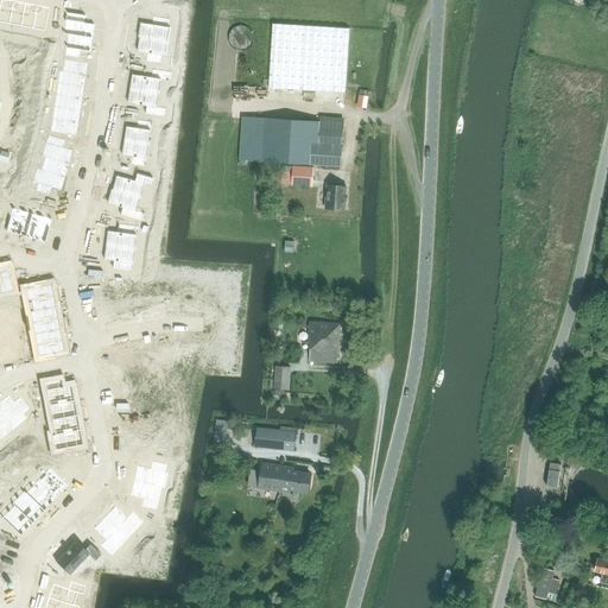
[(7,0),(1,0),(0,6),(0,21),(10,24),(13,1),(7,0)]
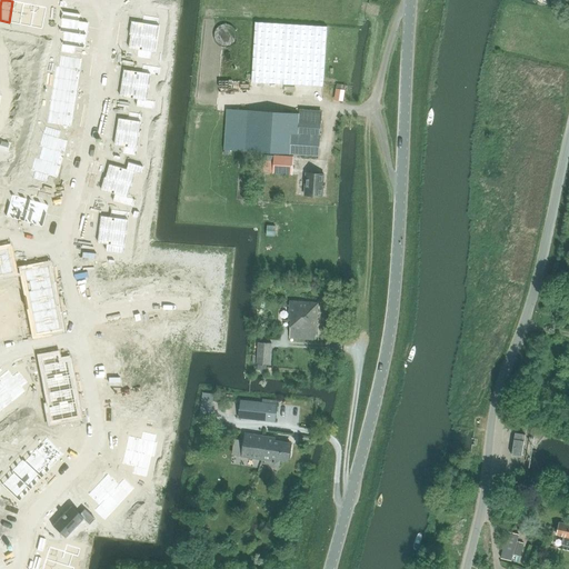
[(12,1),(9,22),(20,25),(23,3),(12,1)]
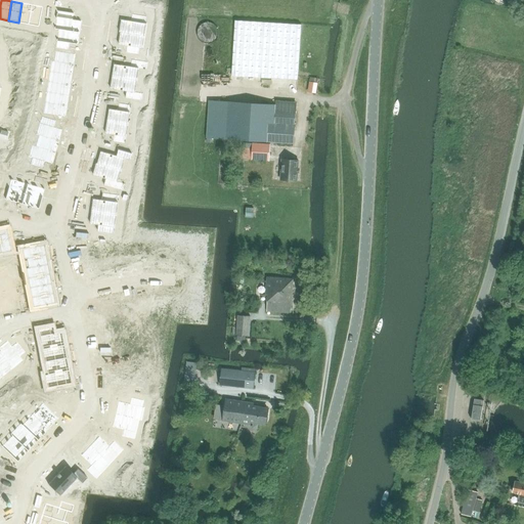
[(22,3),(18,23),(29,25),(32,5),(22,3)]
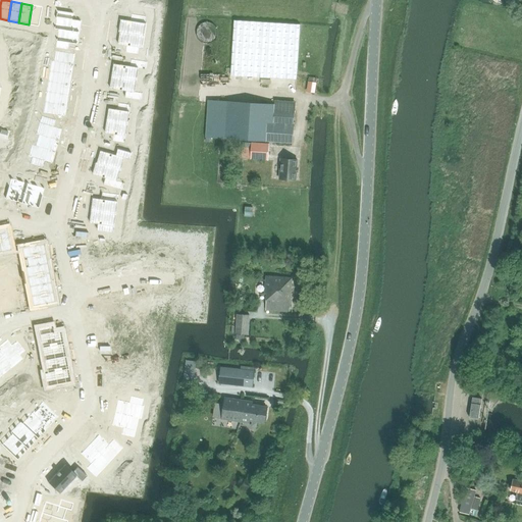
[(32,5),(29,24),(39,27),(43,7),(32,5)]
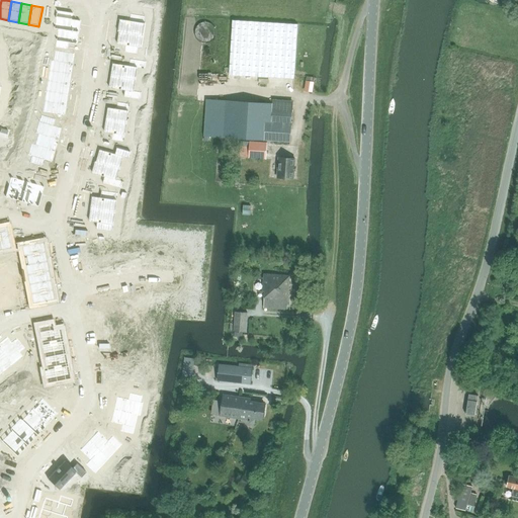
[(60,16),(58,29),(79,32),(81,20),(73,19),(74,13),(61,11),(60,16)]
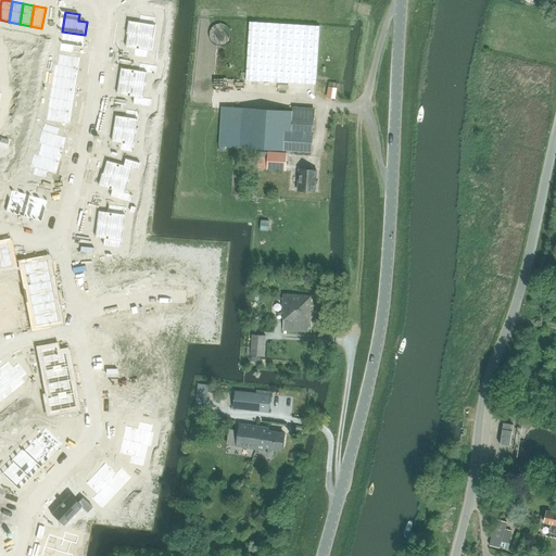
[(126,20),(124,34),(128,34),(150,38),(153,17),(140,15),(139,22),(126,20)]
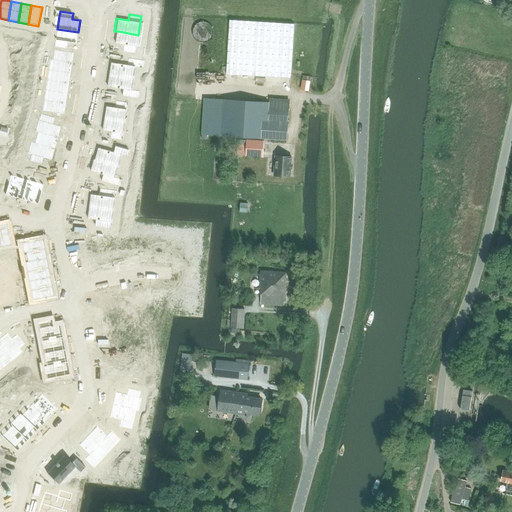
[(229,20),(226,74),(291,78),(294,24),(229,20)]
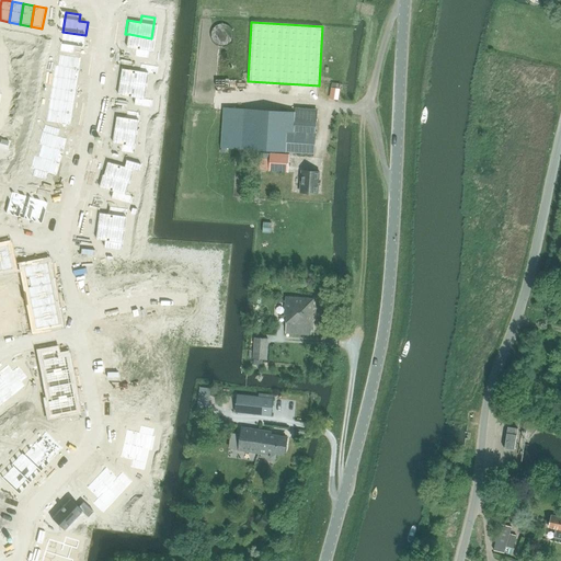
[(61,45),(60,52),(73,54),(75,47),(83,48),(86,35),(63,32),(61,45)]
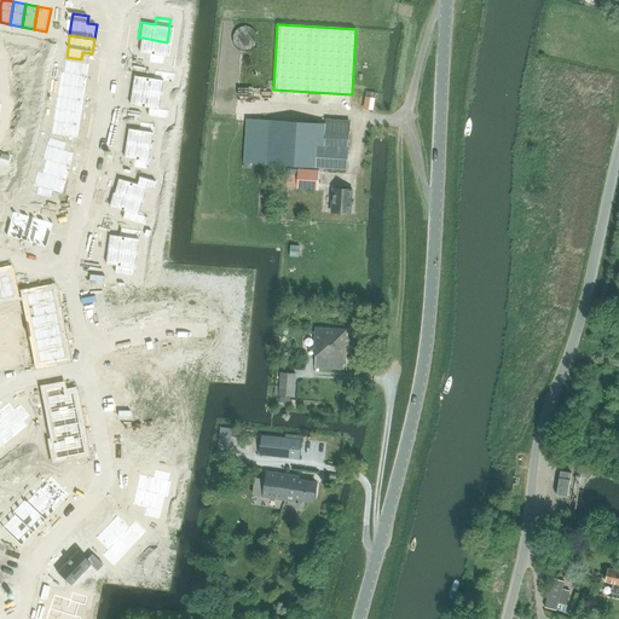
[(143,38),(140,53),(150,55),(149,62),(163,64),(167,42),(143,38)]
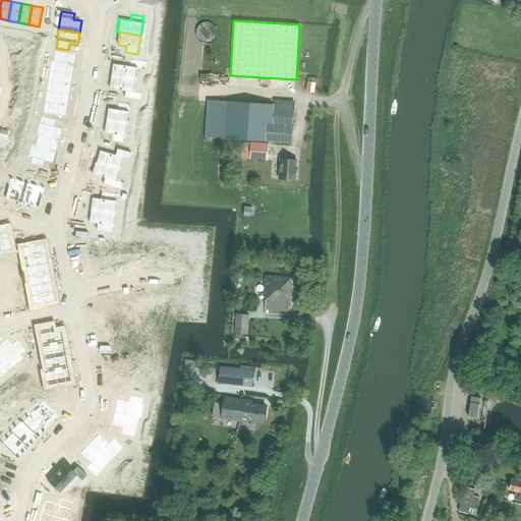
[(55,51),(53,61),(73,64),(75,54),(55,51)]
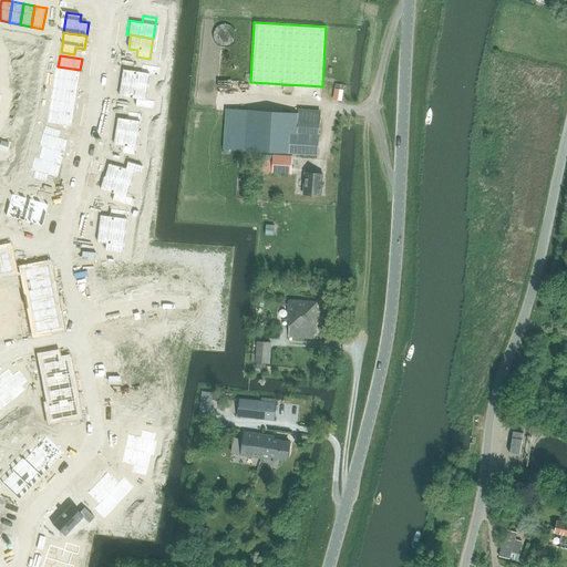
[(123,69),(121,83),(144,86),(146,72),(155,74),(156,66),(142,64),(141,72),(123,69)]
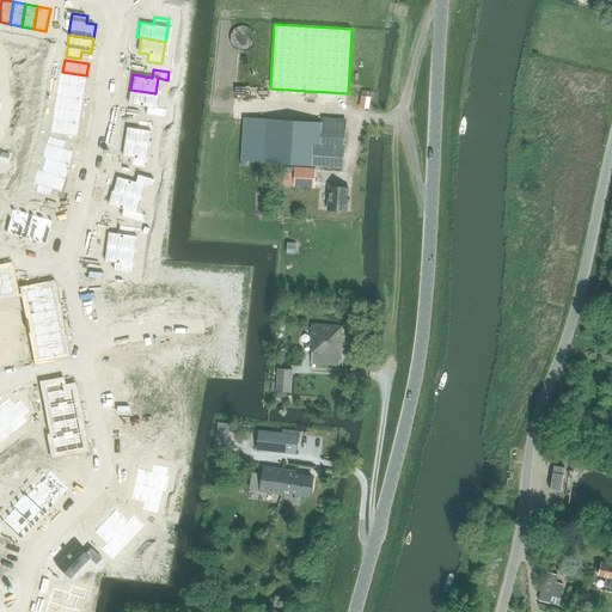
[(62,72),(60,84),(85,87),(86,75),(62,72)]
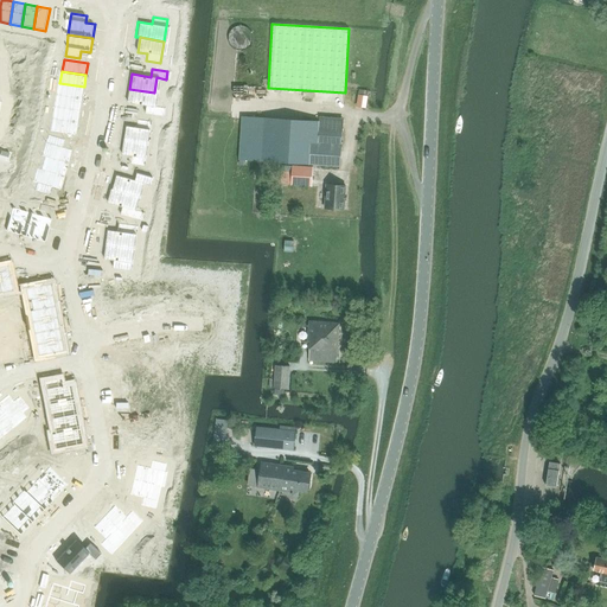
[(59,83),(58,95),(82,98),(84,87),(59,83)]
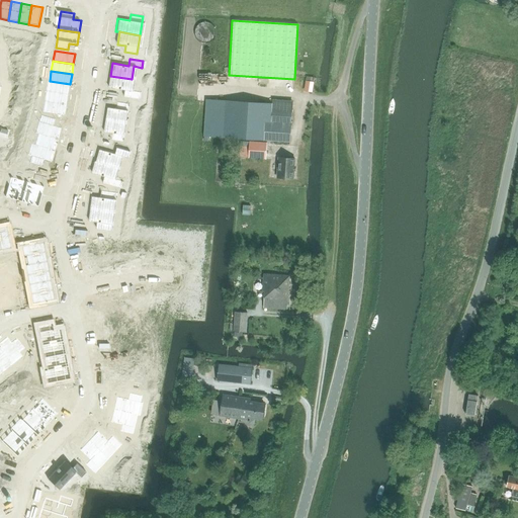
[(110,76),(108,88),(124,90),(123,97),(137,99),(138,92),(130,91),(132,79),(110,76)]
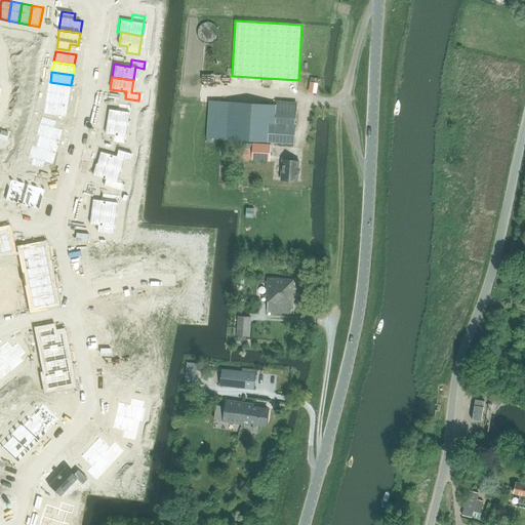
[(319,79),(311,78),(310,90),(317,91),(319,79)]
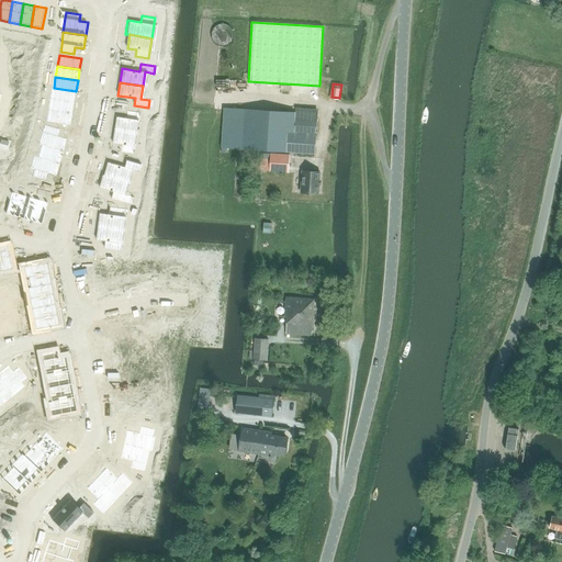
[(54,88),(52,99),(74,103),(76,91),(54,88)]
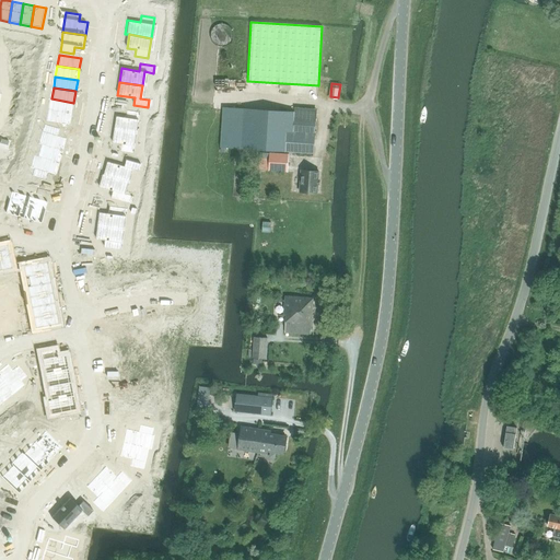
[(51,98),(50,109),(72,114),(73,103),(51,98)]
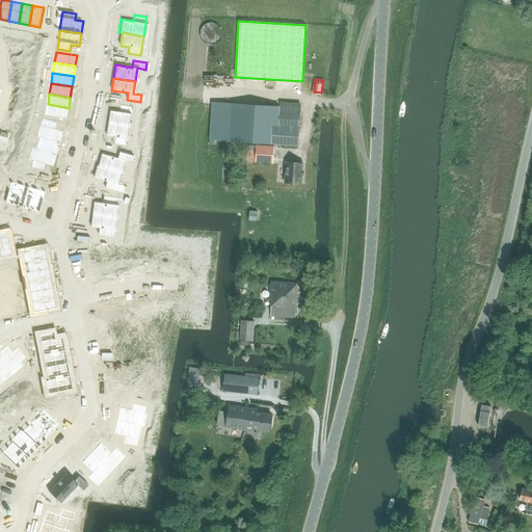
[(213,102),(210,141),(265,144),(277,145),(298,147),(300,103),(280,102),(280,106),(213,102)]
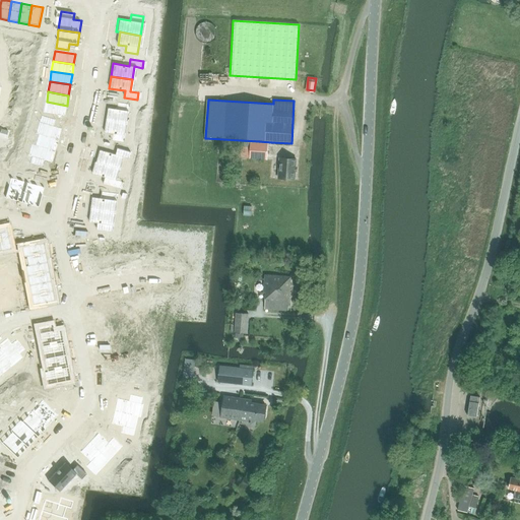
[(47,102),(45,113),(65,116),(67,106),(47,102)]
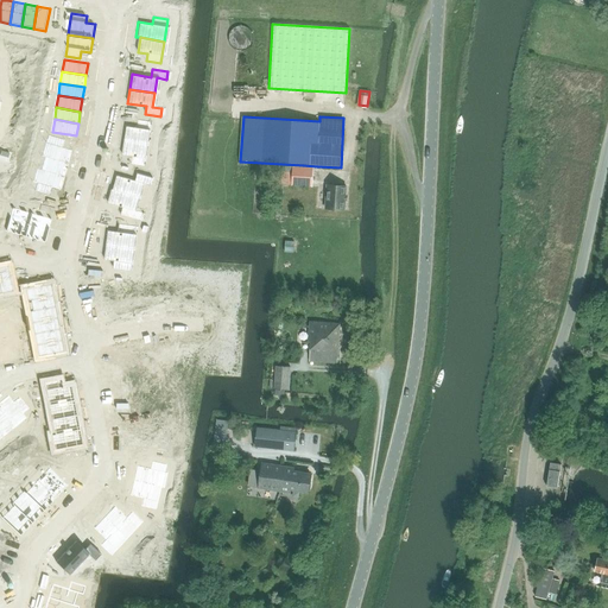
[(126,126),(125,140),(149,145),(152,122),(138,120),(137,127),(126,126)]
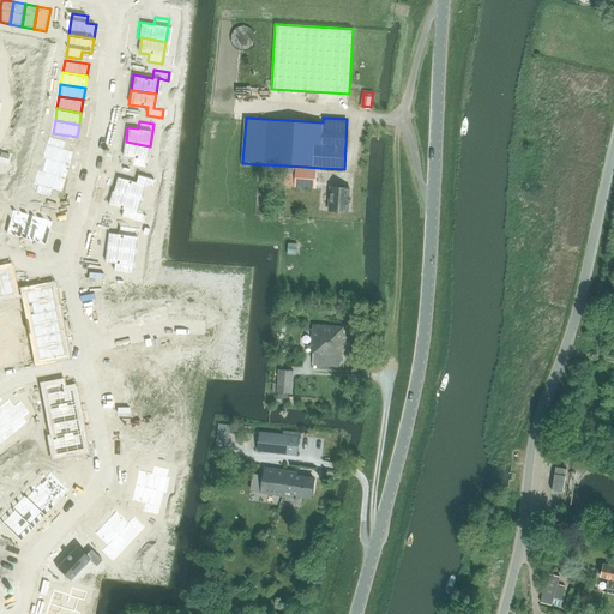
[(52,138),(46,158),(70,166),(73,151),(64,149),(66,142),(52,138)]
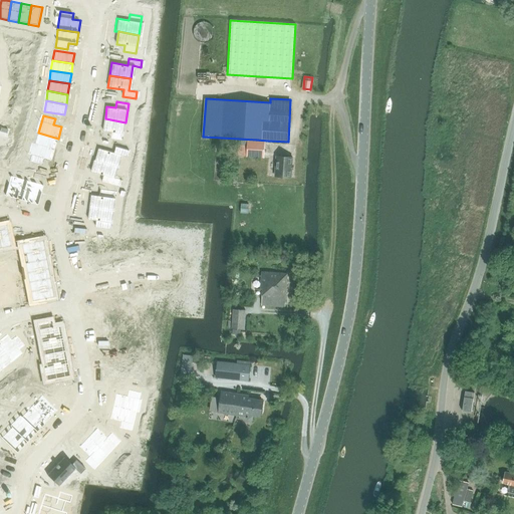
[(105,118),(103,132),(111,133),(110,139),(122,141),(125,122),(105,118)]
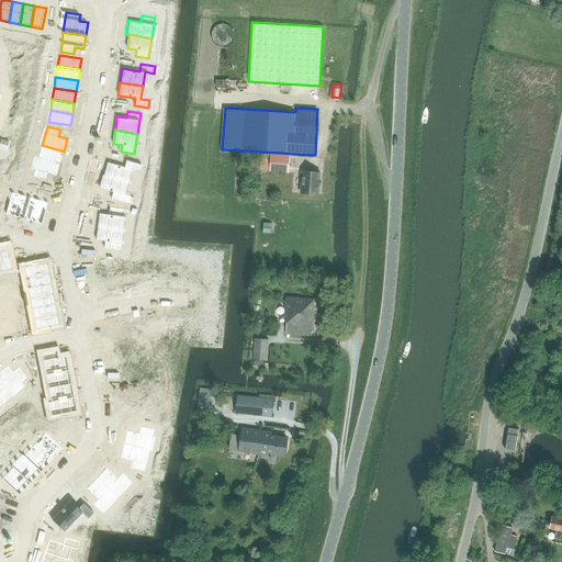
[(42,145),(38,157),(60,164),(64,152),(42,145)]
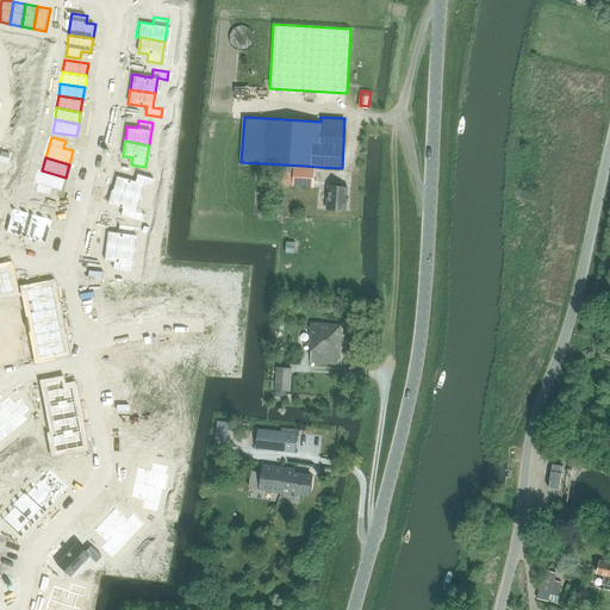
[(294,166),(293,186),(313,187),(315,167),(294,166)]
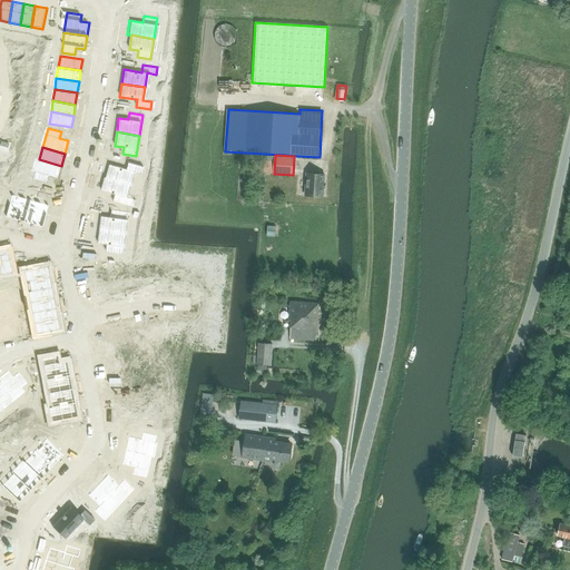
[(39,159),(33,179),(47,183),(49,176),(58,178),(61,166),(39,159)]
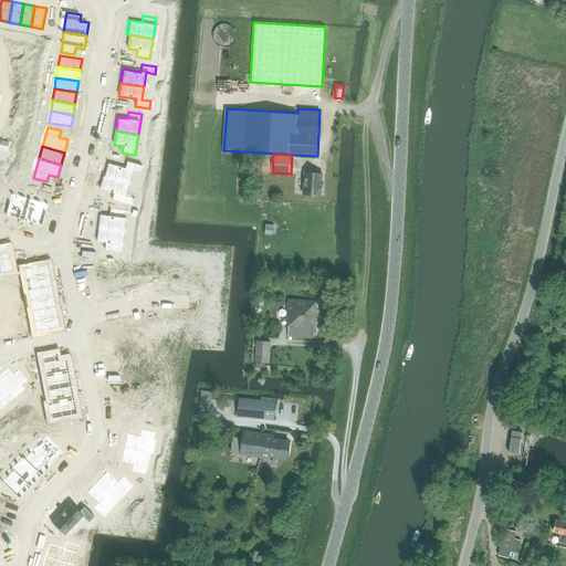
[(109,163),(105,176),(127,182),(132,169),(139,171),(142,165),(128,161),(126,168),(109,163)]
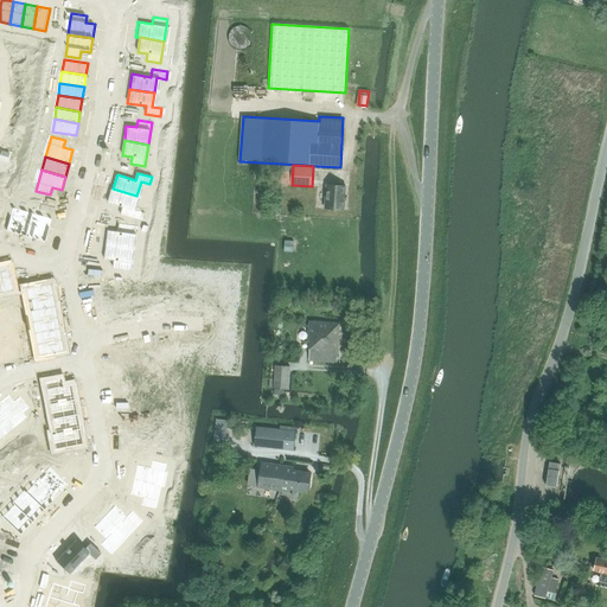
[(327,185),(325,209),(344,210),(345,186),(327,185)]
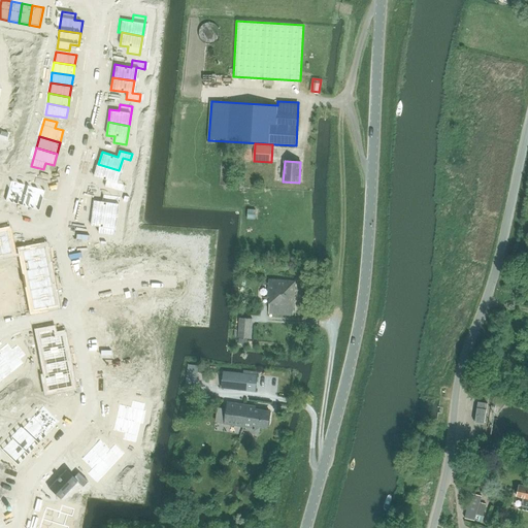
[(95,164),(91,176),(110,182),(108,188),(121,192),(123,185),(116,183),(119,170),(98,164),(95,164)]
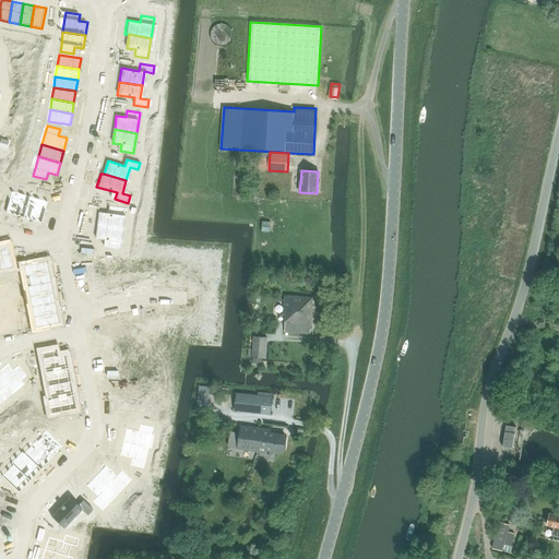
[(11,191),(4,213),(23,218),(30,195),(11,191)]
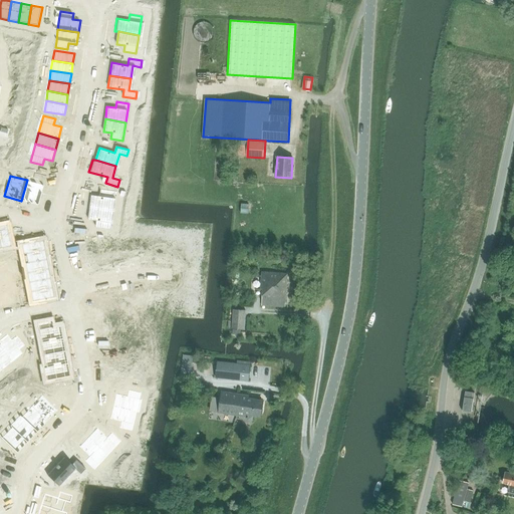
[(27,180),(21,201),(38,206),(44,185),(27,180)]
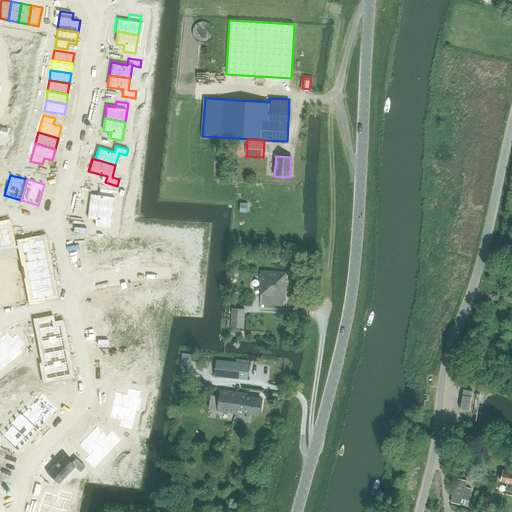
[(91,194),(89,206),(110,209),(113,190),(100,189),(99,195),(91,194)]
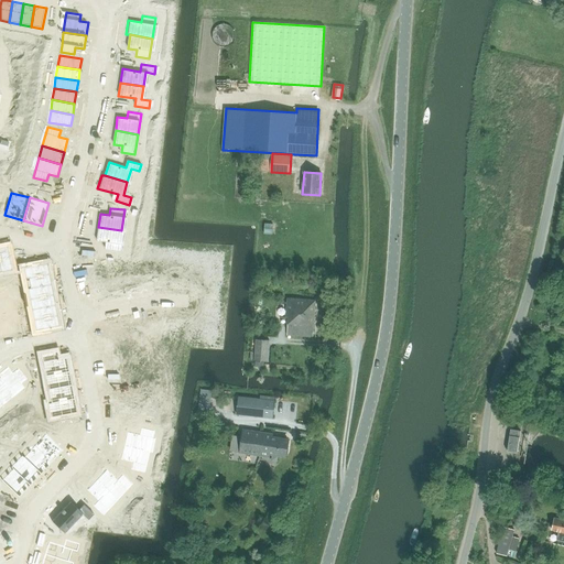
[(98,227),(96,241),(106,242),(105,249),(118,251),(121,230),(98,227)]
